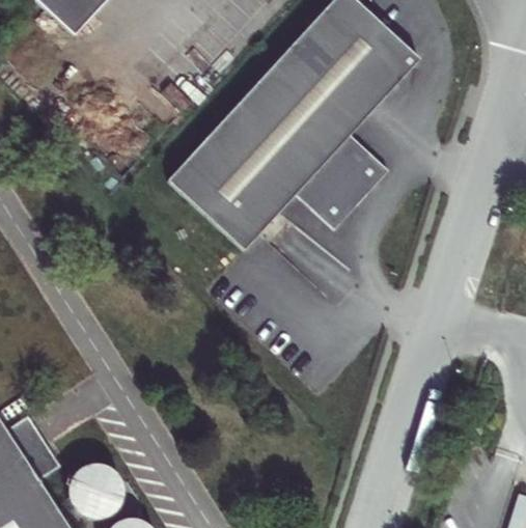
[(14,0),(67,49),(111,0),(14,0)]
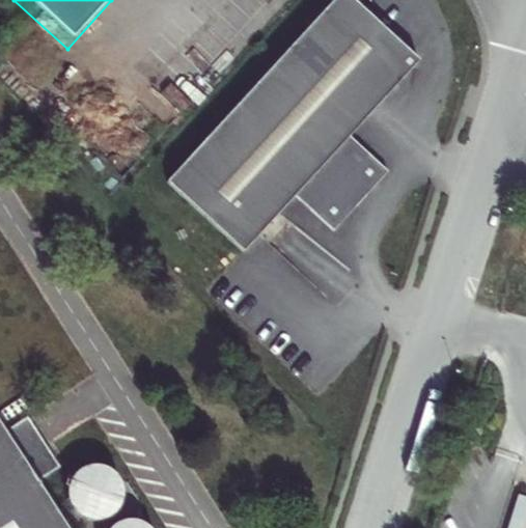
[(330,0),(166,179),(244,250),(297,193),(334,227),(388,169),(350,134),(420,57),(357,0),(330,0)]
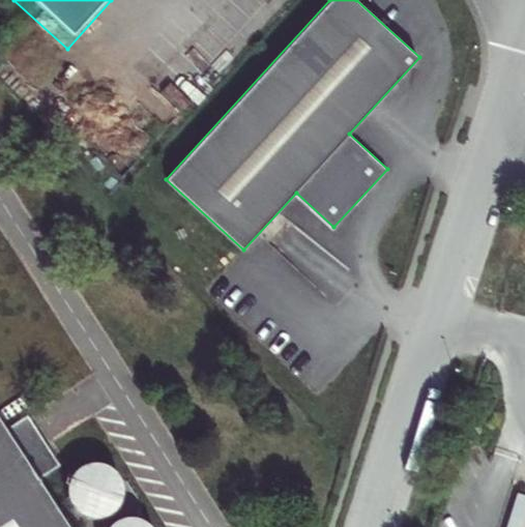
[(0,526),(67,526),(36,479),(60,463),(28,415),(4,430),(0,422),(0,526)]
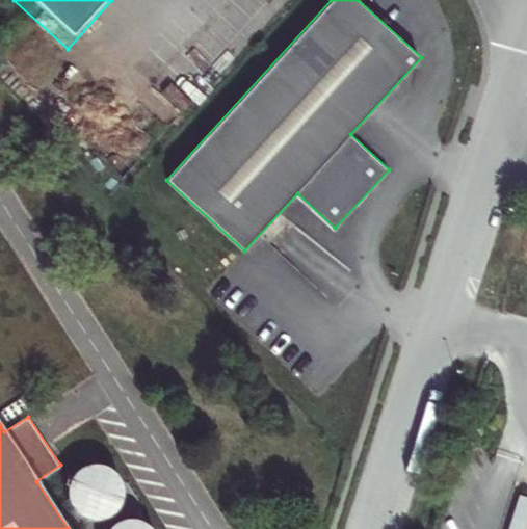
[(111,463),(98,463),(91,464),(83,469),(76,476),(74,482),(73,494),(75,504),(79,510),(86,517),(93,520),(103,521),(112,519),(121,514),(128,505),(131,495),(131,484),(127,476),(119,467),(111,463)]
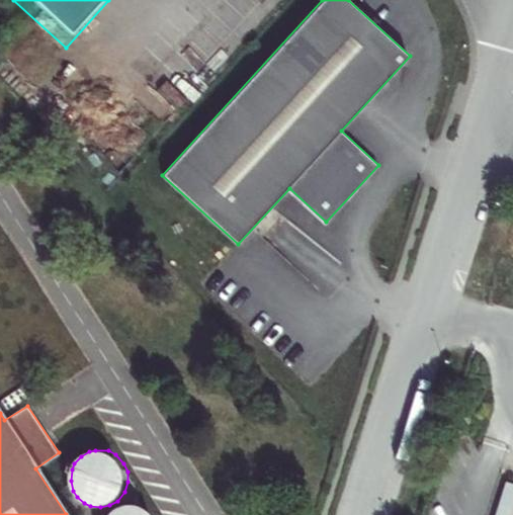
[(138,503),(126,504),(121,506),(116,509),(110,514),(155,514),(153,512),(147,506),(138,503)]
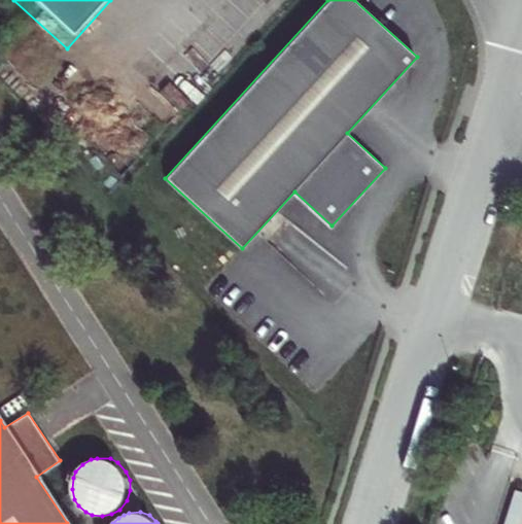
All buildings are outlined.
